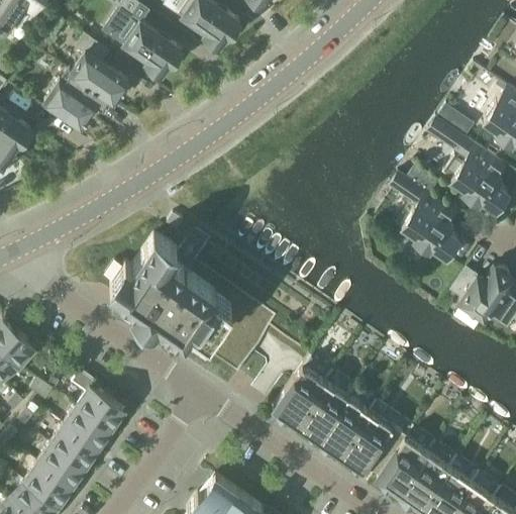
[(0,0),(0,29),(0,28),(13,9),(20,14),(25,8),(33,14),(42,0),(0,0)]
